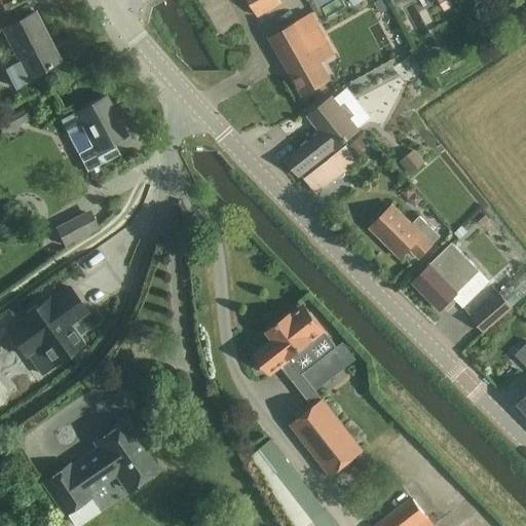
[(248,0),(258,16),(275,6),(280,3),(278,0),(248,0)]
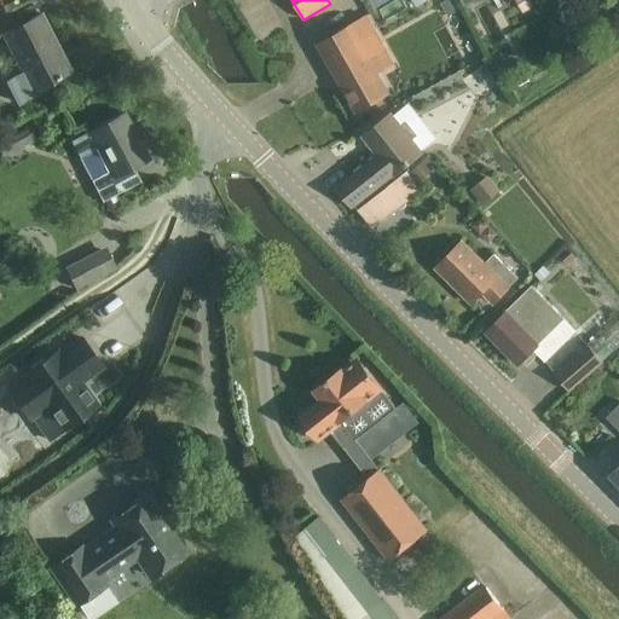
[(453,0),(446,0),(441,3),(447,15),(458,9),(453,0)]
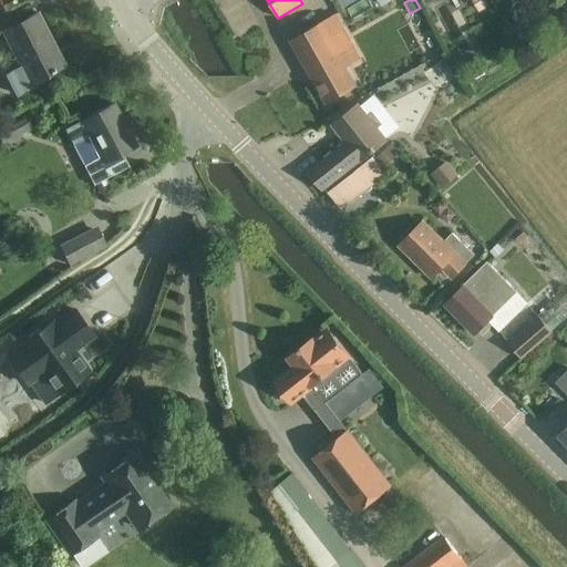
[(468,12),(478,28),(492,19),(482,3),(468,12)]
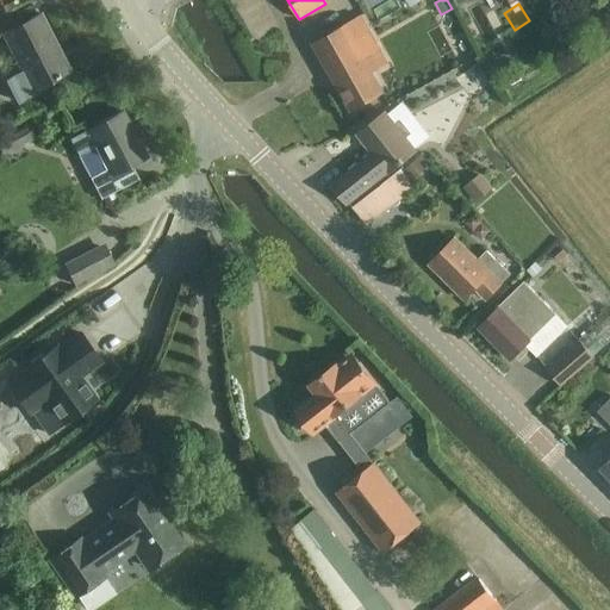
[(41,14),(19,26),(4,33),(23,70),(5,80),(17,103),(44,88),(43,85),(69,72),(41,14)]
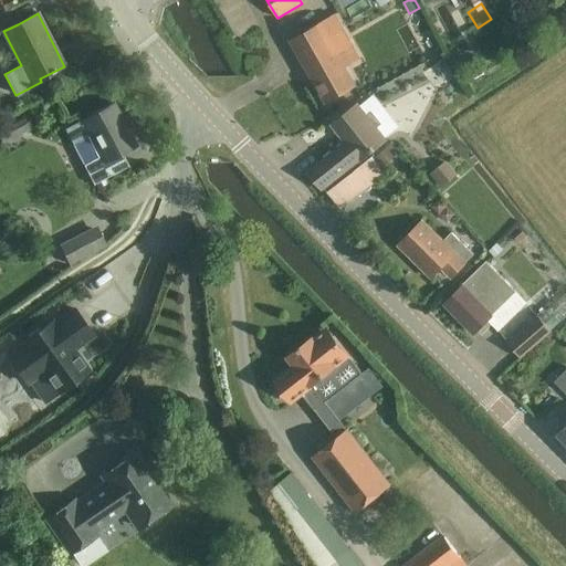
[(325,102),(344,92),(350,87),(353,92),(358,90),(332,43),(342,38),(329,17),(290,40),(325,102)]
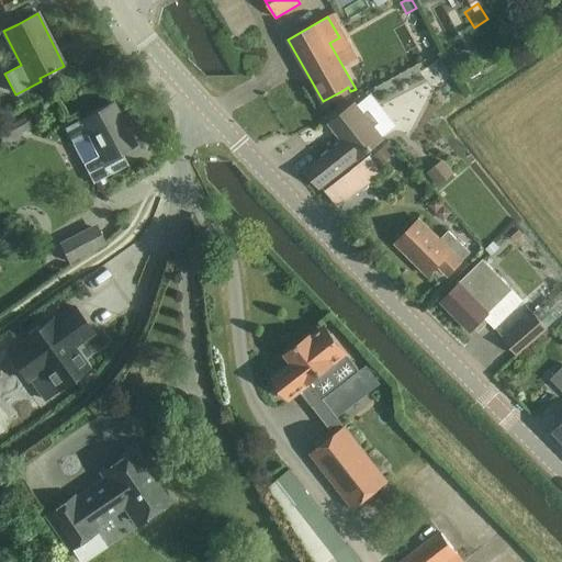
[(363,18),(341,24),(347,43),(369,36),(363,18)]
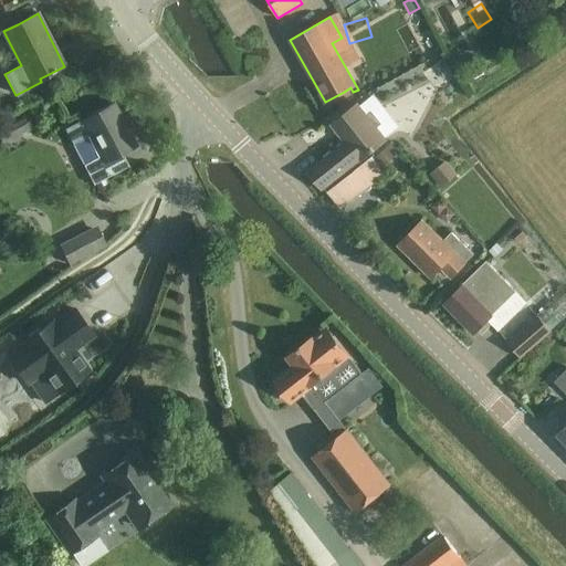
[(432,105),(454,92),(443,73),(421,86),(432,105)]
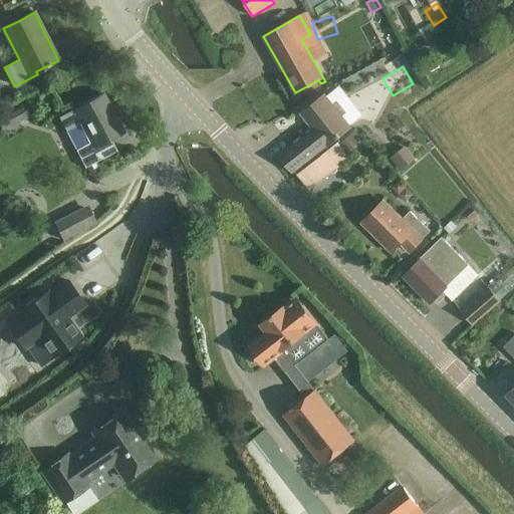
[(293,172),(294,171),(326,146),(327,148),(352,127),(326,93),(301,113),(314,130),(280,156),(293,172)]
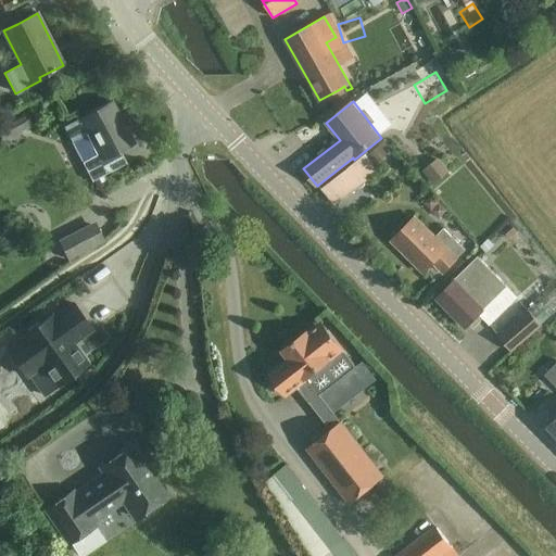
[(92,181),(127,163),(119,150),(134,142),(112,102),(80,118),(99,154),(83,163),(92,181)]
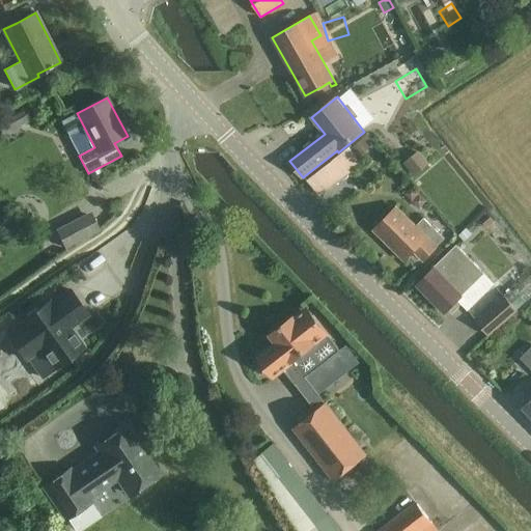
[(388,100),(364,111),(374,134),(398,122),(388,100)]
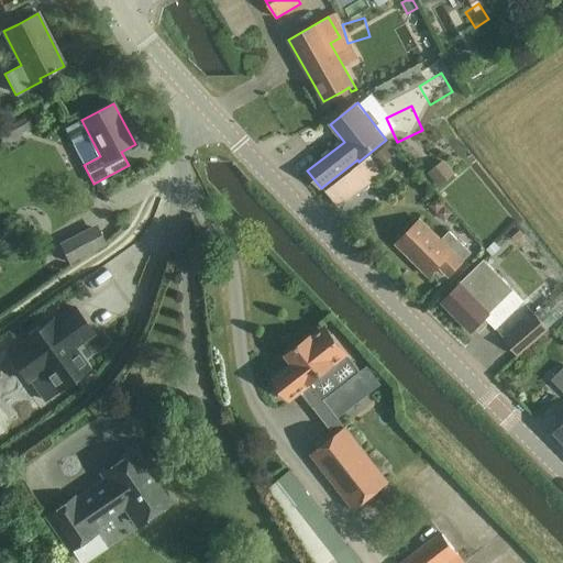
[(0,134),(4,143),(30,130),(24,118),(0,129),(0,134)]
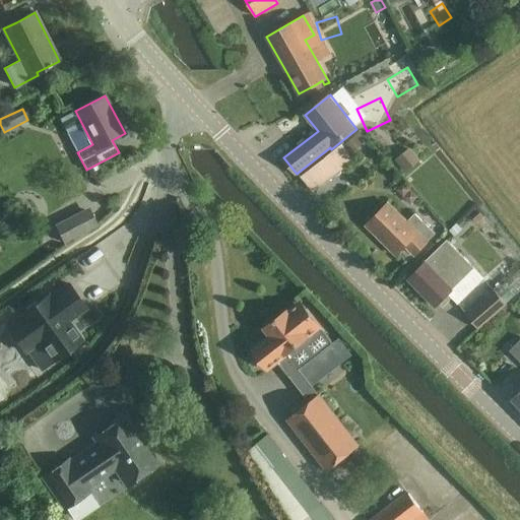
[(75,127),(61,131),(65,144),(78,140),(75,127)]
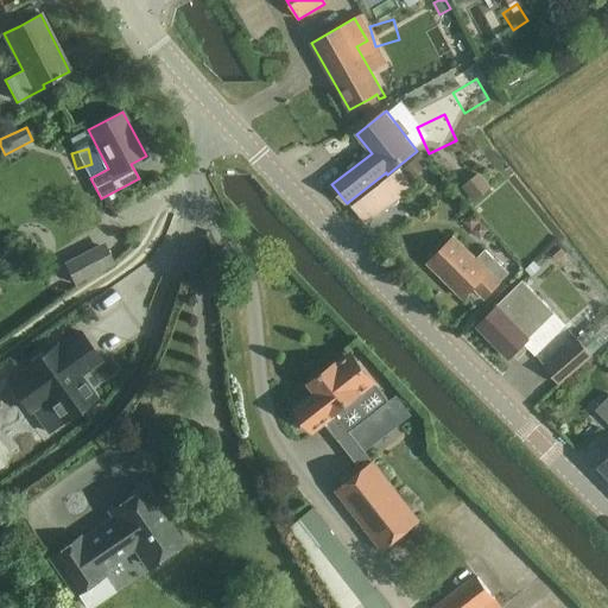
[(400,169),(369,192),(352,207),(352,208),(353,207),(366,223),(415,188),(400,169)]
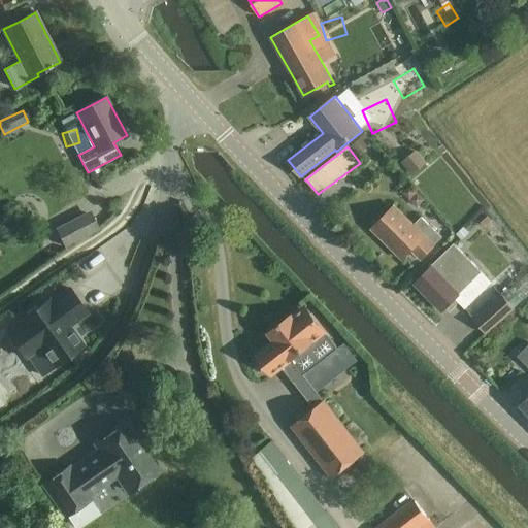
[(402,163),(413,176),(427,165),(417,152),(402,163)]
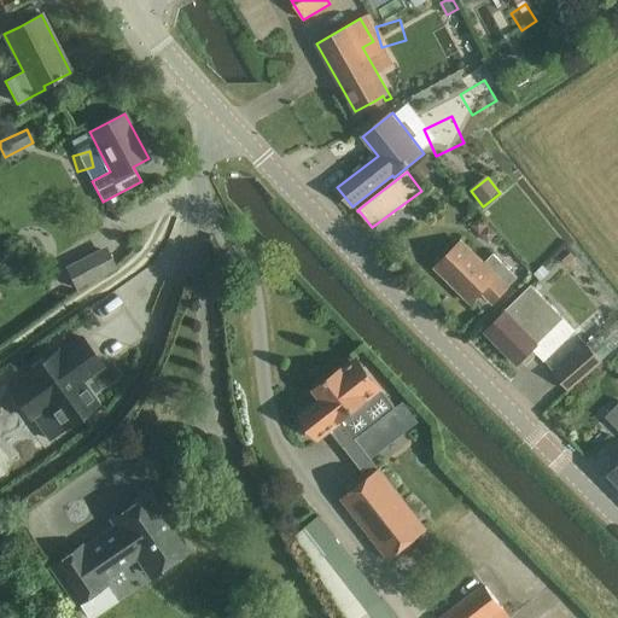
[(461,242),(453,250),(436,268),(471,303),(482,291),(493,302),(518,278),(493,254),(483,263),(461,242)]
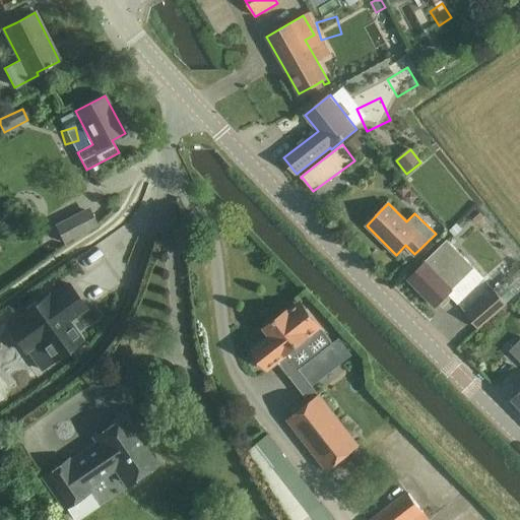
[(98,226),(90,212),(87,207),(54,225),(70,255),(100,240),(94,228),(98,226)]
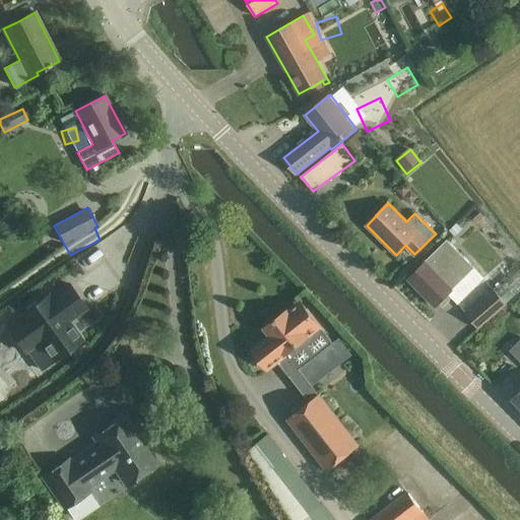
[(457,223),(450,231),(455,236),(462,230),(457,223)]
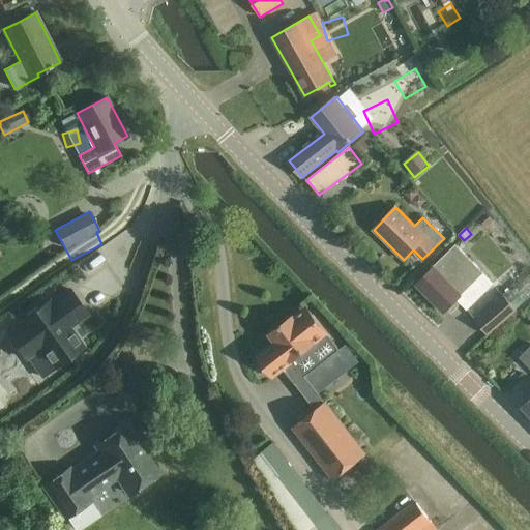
[(450,314),(462,302),(459,299),(483,273),(455,245),(433,267),(434,268),(417,285),(444,313),(447,310),(450,314)]
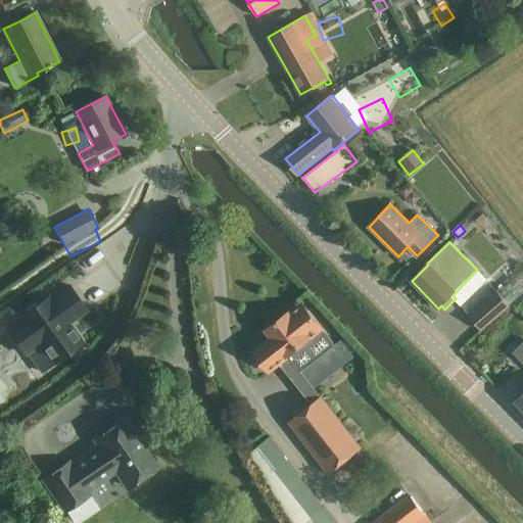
[(26,354),(27,354),(42,373),(86,339),(72,321),(89,307),(69,283),(52,296),(49,292),(18,317),(19,318),(5,329),(26,354)]
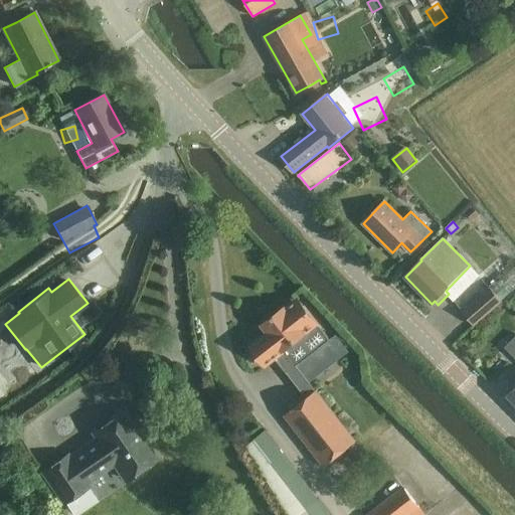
[(474,325),(489,312),(502,301),(490,287),(462,312),(474,325)]
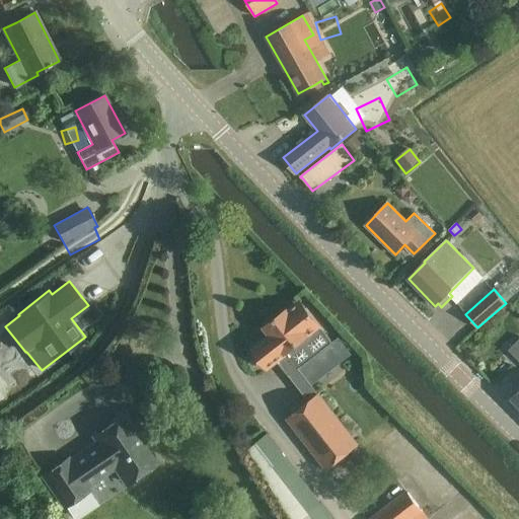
[(300,301),(288,311),(287,309),(265,326),(272,336),(253,350),(267,368),(278,360),(309,400),(287,419),(326,469),(359,445),(300,369),(334,343),(300,301)]
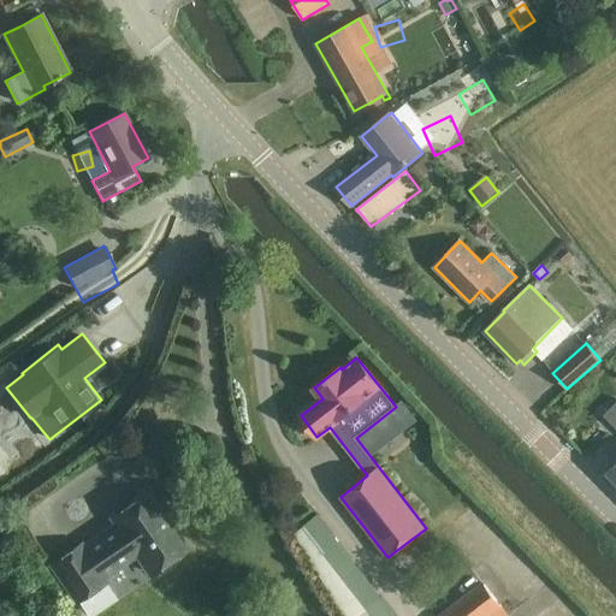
[(615,465),(608,473),(615,481),(615,403),(604,416),(615,428),(615,465)]
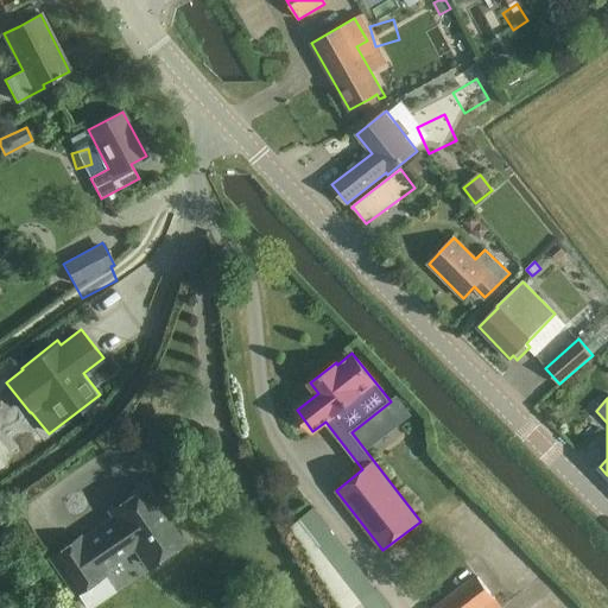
[(0,457),(0,476),(10,470),(0,457)]
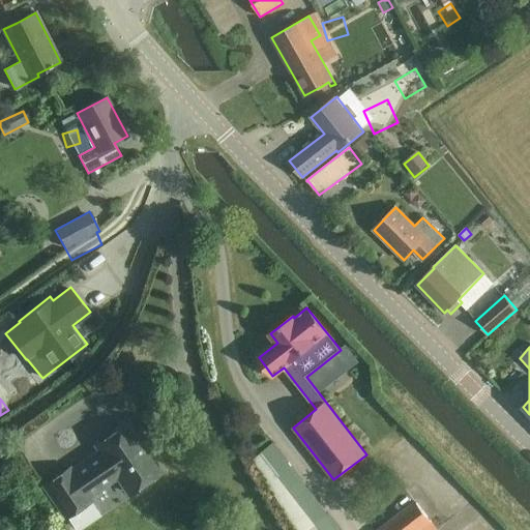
[(257,423),(247,408),(238,413),(248,429),(257,423)]
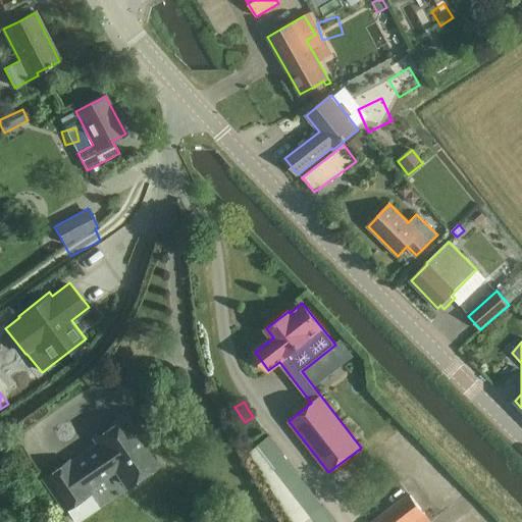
[(68,462),(44,478),(65,509),(89,492),(87,489),(116,469),(127,486),(158,465),(125,418),(95,438),(100,446),(70,466),(68,462)]
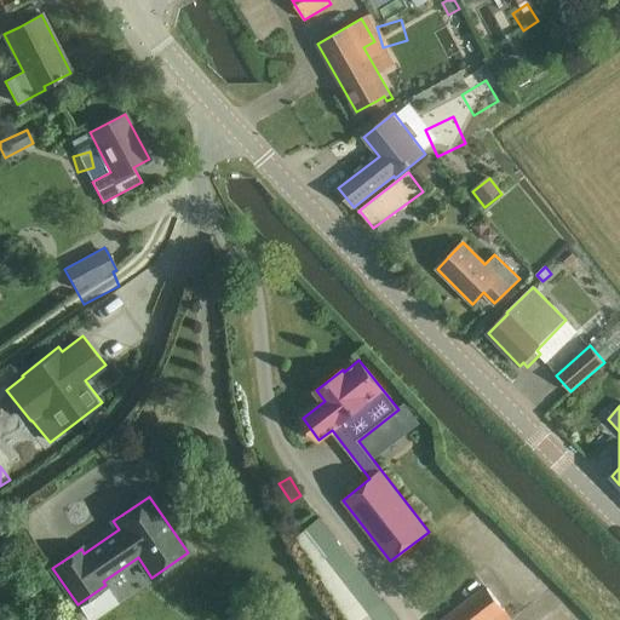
[(319,518),(298,535),(348,619),(399,619),(383,600),(319,518)]
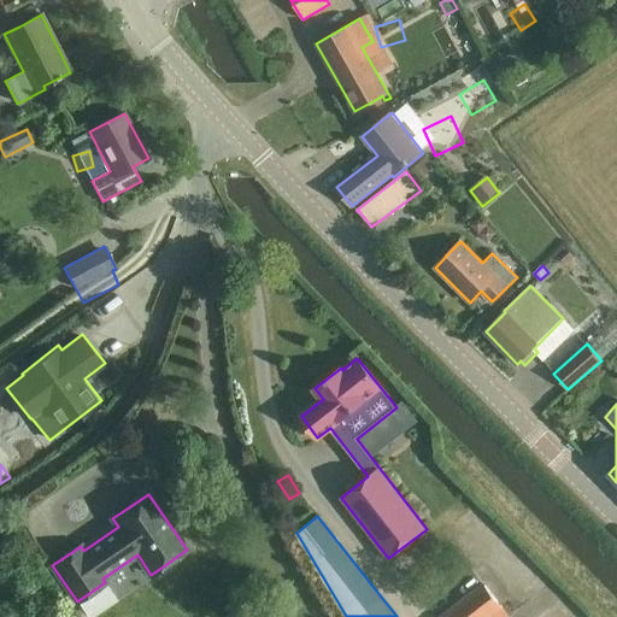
[(507,616),(501,609),(503,607),(485,586),(444,616),(507,616)]
